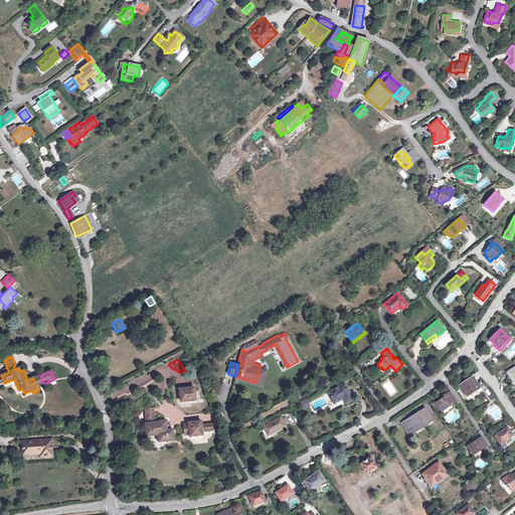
[(121,386),(116,388),(111,391),(112,395),(115,400),(131,394),(137,390),(146,384),(149,383),(154,380),(151,373),(146,375),(141,378),(138,379),(133,382),(123,385),(121,386)]
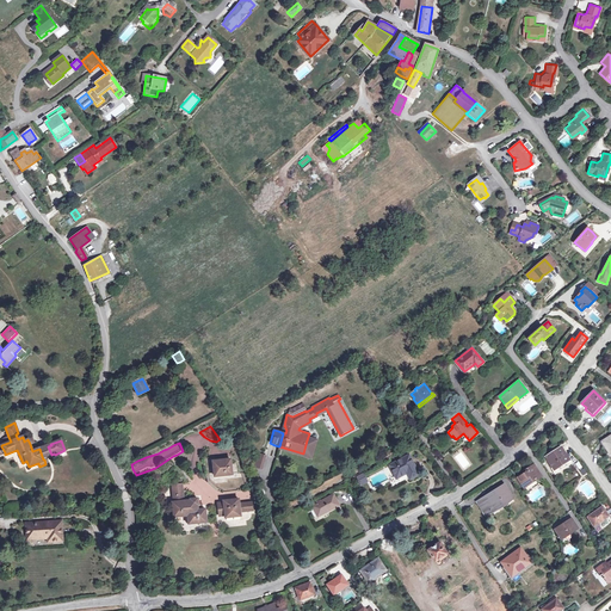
[(50,444),(39,449),(43,460),(44,460),(55,455),(54,454),(51,455),(48,446),(51,445),(50,444)]
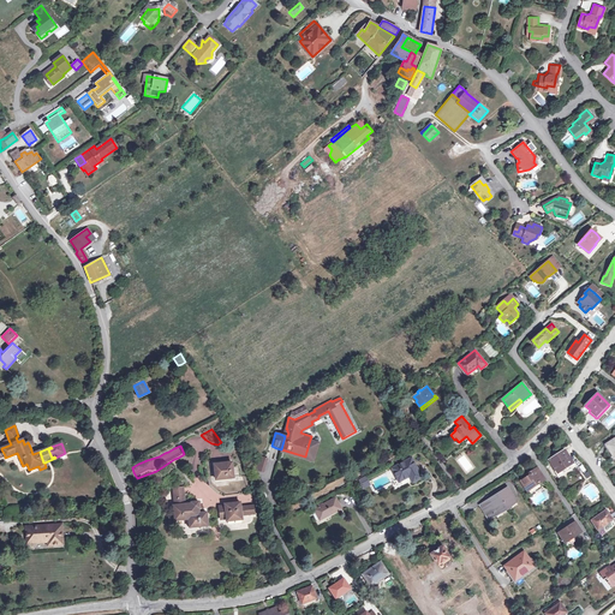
[(281,449),(280,452),(304,459),(305,457),(281,449)]
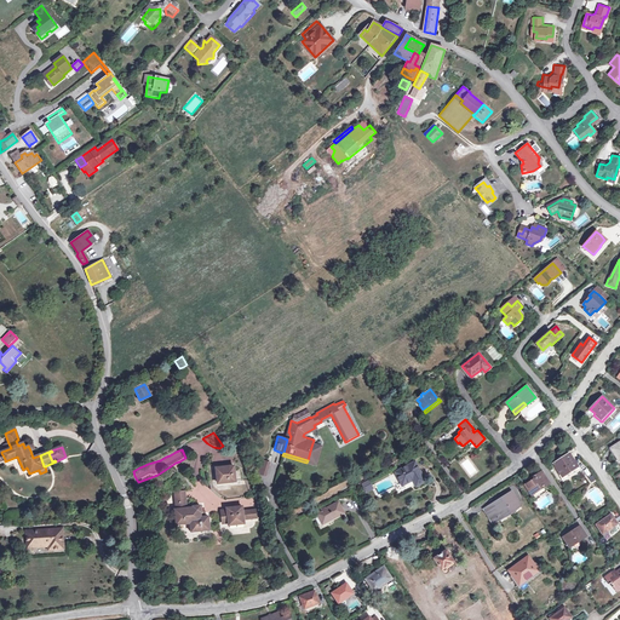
[(569,453),(554,464),(562,477),(566,475),(578,466),(569,453)]
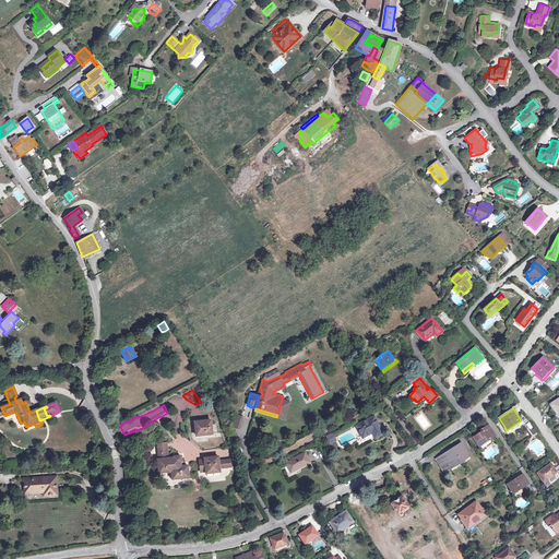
[(233,419),(230,418),(228,426),(237,429),(241,417),(236,415),(236,418),(233,419)]
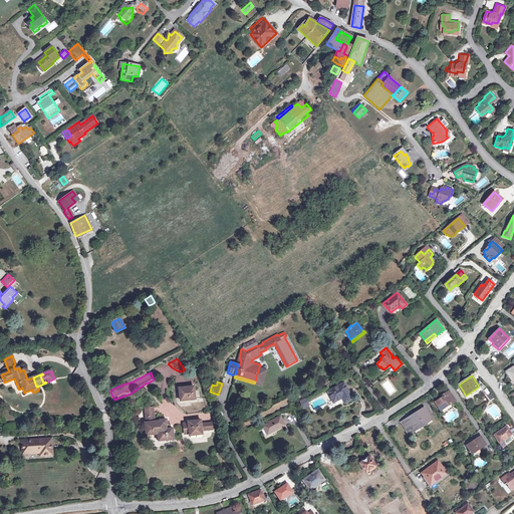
[(343,382),(327,392),(333,403),(341,398),(344,403),(352,399),(343,382)]
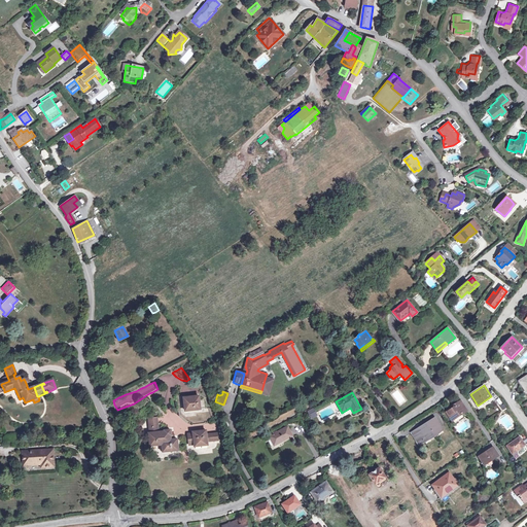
[(184,398),(185,411),(201,410),(199,396),(195,396),(191,397),(184,398)]
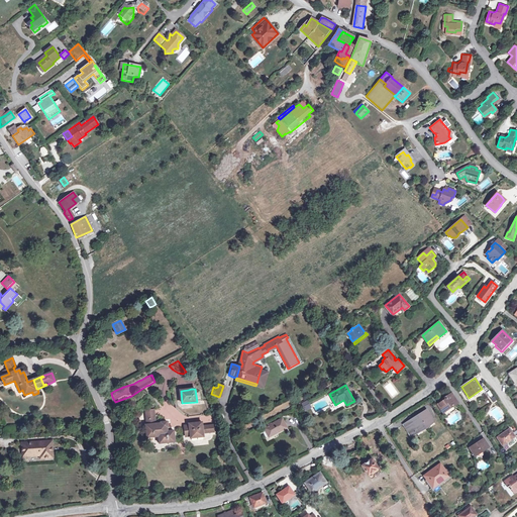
[(484,392),(482,389),(472,396),(473,399),(484,392)]
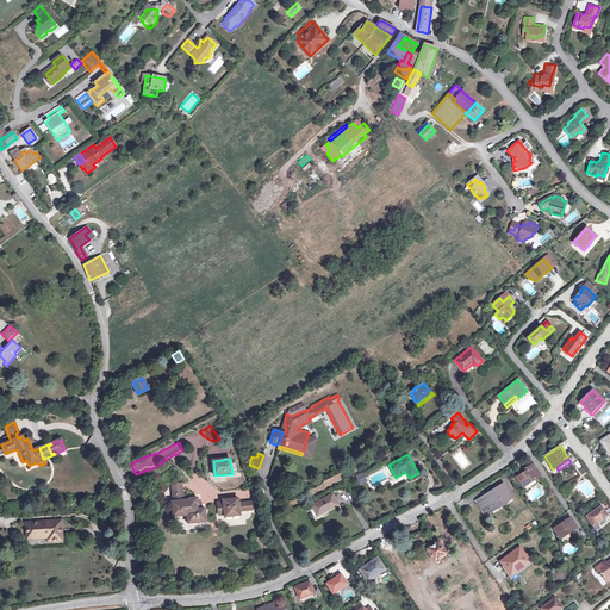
[(524,472),(522,473),(516,477),(520,481),(521,480),(526,485),(523,487),(527,492),(533,489),(531,487),(537,483),(535,479),(540,475),(533,465),(523,471),(524,472)]
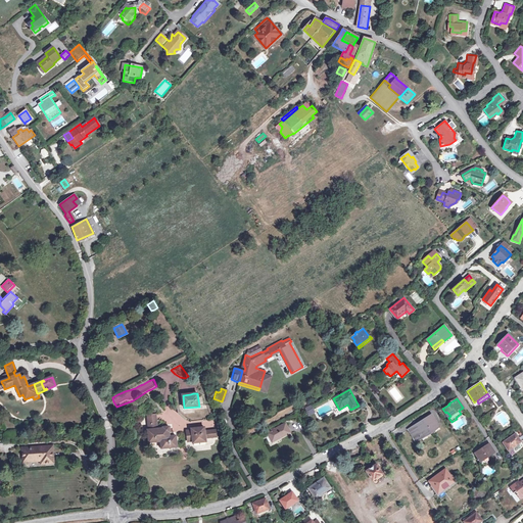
[(311,405),(304,408),(308,415),(315,412),(311,405)]
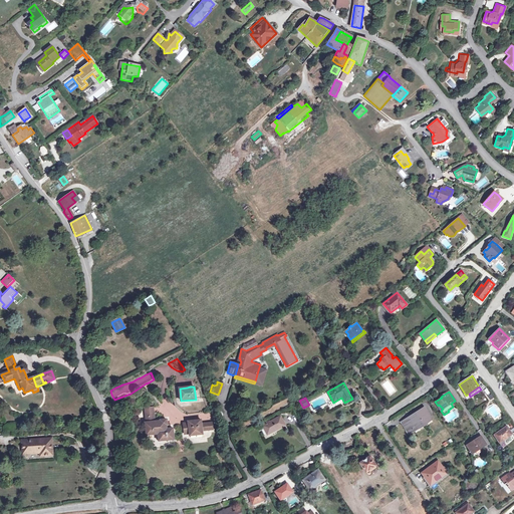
[(432,420),(425,408),(405,420),(412,431),(424,424),(424,425),(432,420)]
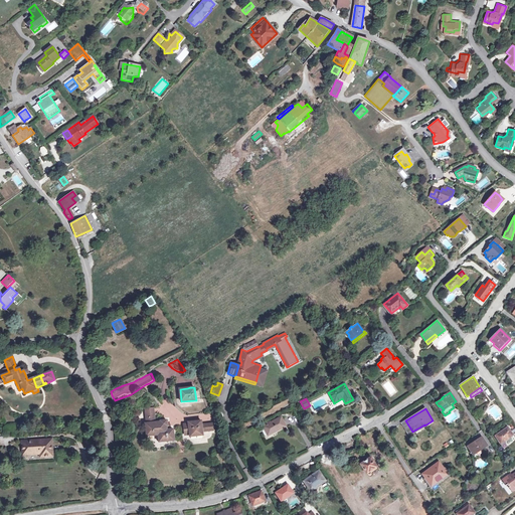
[(154,413),(146,414),(147,423),(145,423),(146,433),(147,437),(158,435),(159,442),(174,440),(173,430),(167,430),(167,428),(166,425),(167,425),(167,422),(167,419),(161,420),(161,421),(155,422),(154,413)]
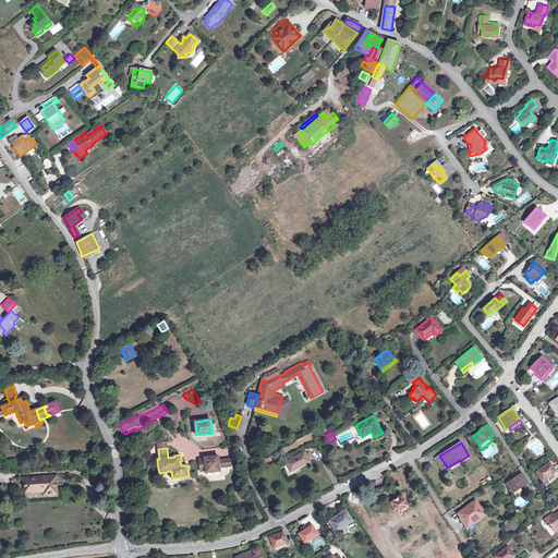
[(310,461),(304,451),(284,462),(290,472),(310,461)]
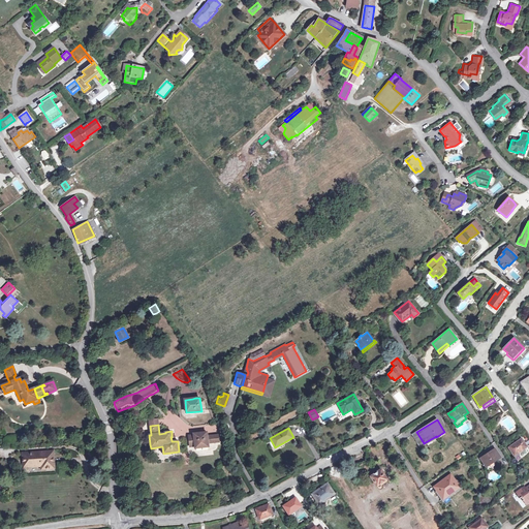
[(193,435),(189,435),(190,445),(195,444),(195,446),(208,445),(208,442),(214,442),(213,435),(207,436),(207,432),(193,434),(193,435)]
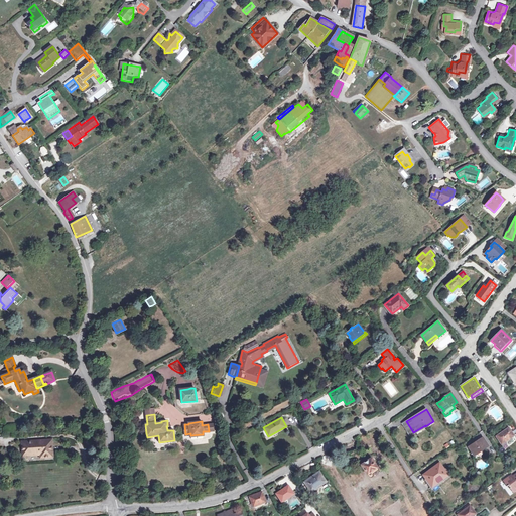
[(406,421),(403,424),(409,434),(413,432),(406,421)]
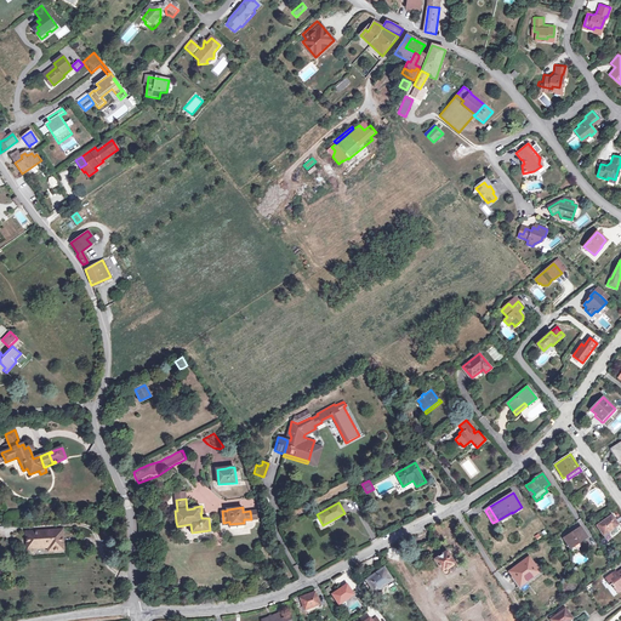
[(619,524),(613,516),(597,525),(604,535),(619,524)]
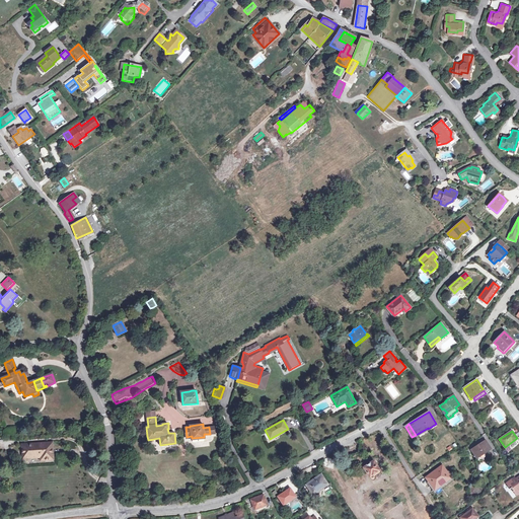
[(491,449),(486,441),(471,450),(476,456),(483,452),(484,453),(491,449)]
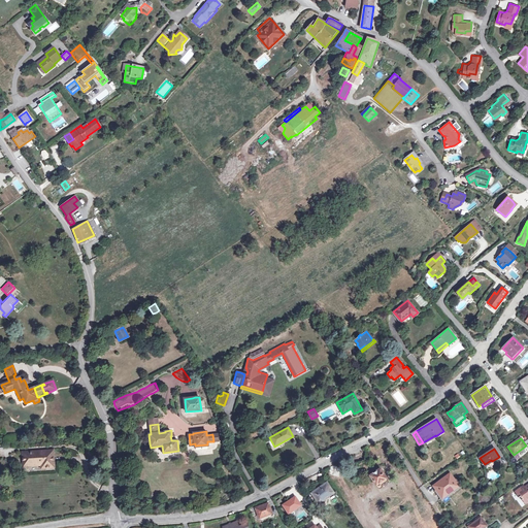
[(23,459),(26,458),(27,466),(41,465),(41,468),(54,467),(53,451),(22,453),(23,459)]
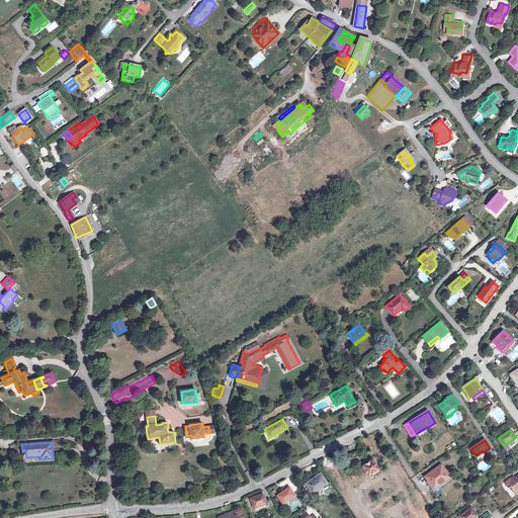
[(364,465),(365,467),(370,476),(379,468),(373,459),(366,463),(364,465)]
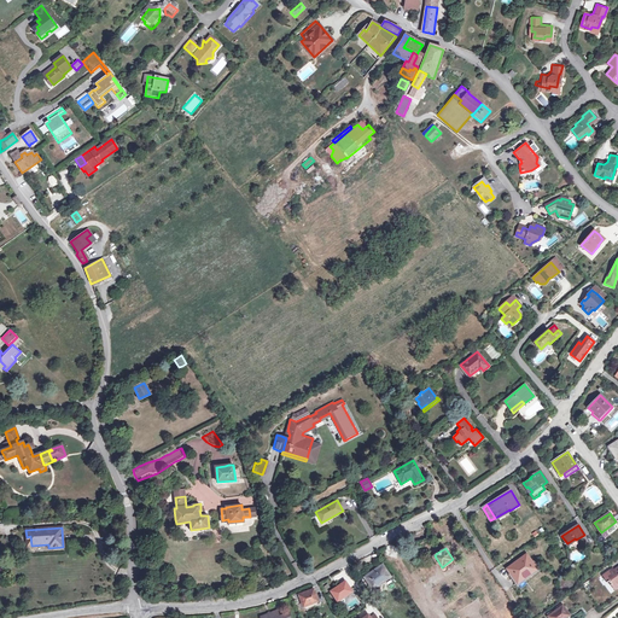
[(536,566),(526,554),(507,569),(513,578),(517,575),(522,581),(535,571),(532,569),(536,566)]
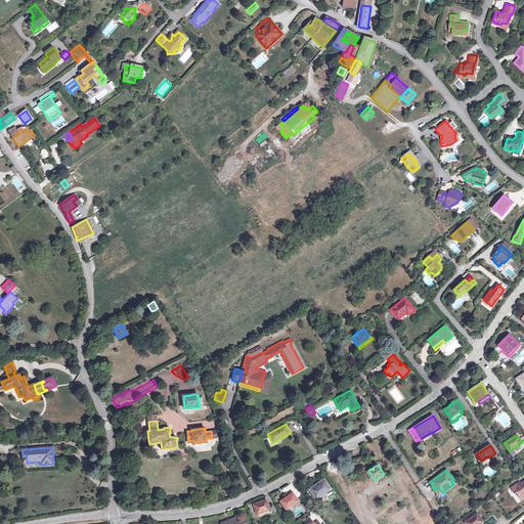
[(323,480),(310,489),(316,498),(324,492),(325,493),(331,489),(323,480)]
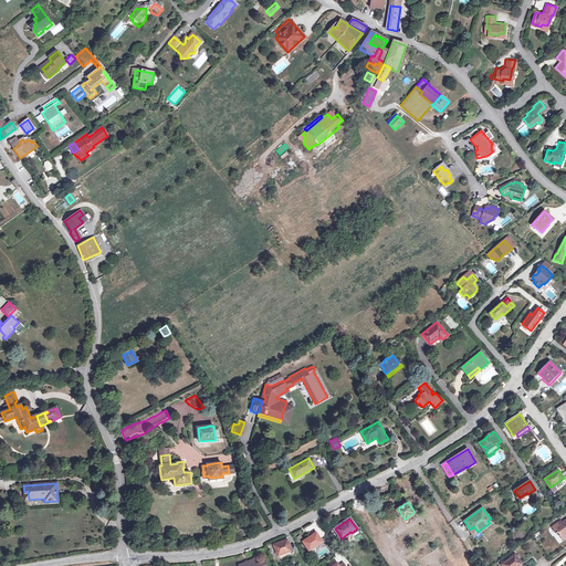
[(557,525),(553,528),(556,533),(557,533),(561,537),(565,533),(565,520),(564,522),(564,523),(563,524),(561,521),(557,524),(557,525)]
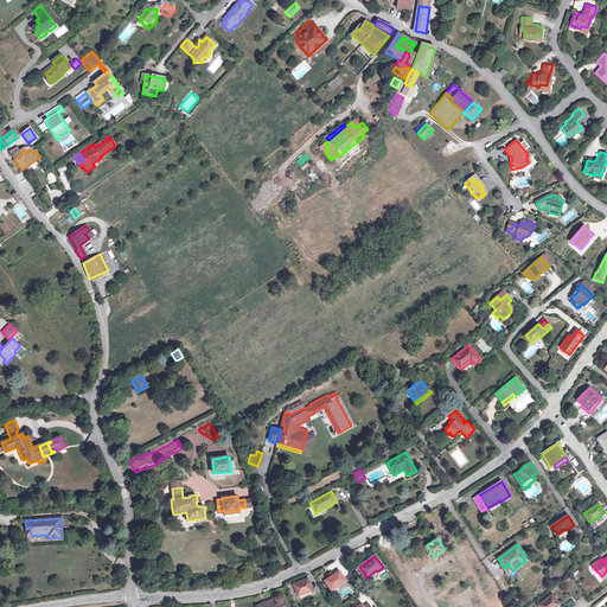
[(345,581),(339,572),(325,581),(332,590),(345,581)]
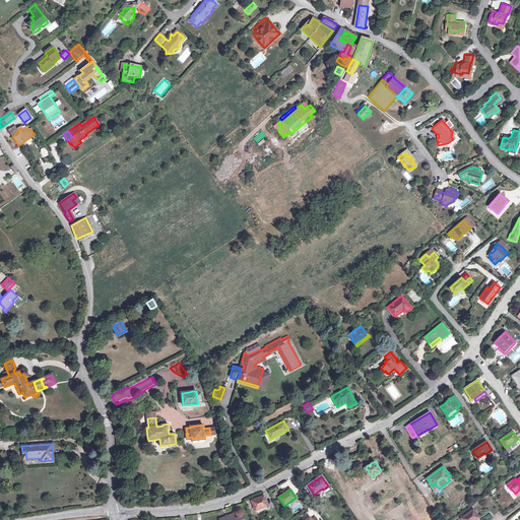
[(250,499),(246,501),(249,508),(254,506),(255,510),(267,506),(264,497),(256,500),(256,499),(252,501),(251,501),(250,499)]
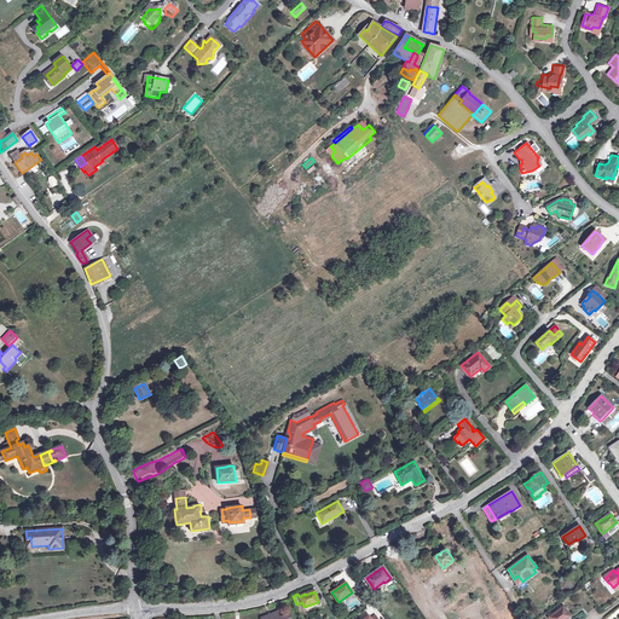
[(563,607),(550,618),(566,618),(571,617),(563,607)]
